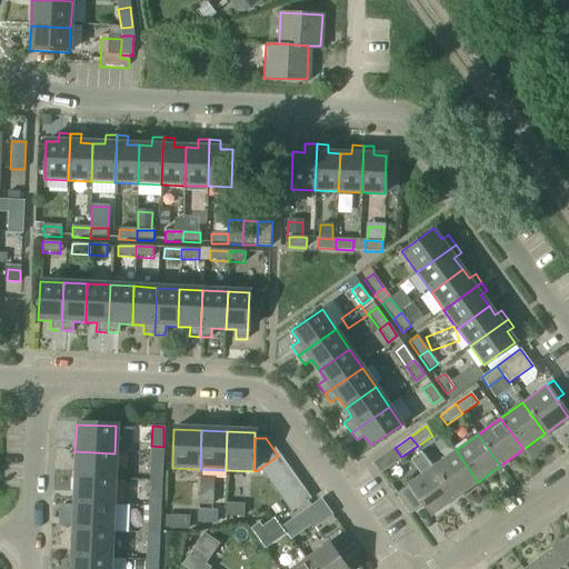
[(331,460),(342,452),(333,438),(321,446),(331,460)]
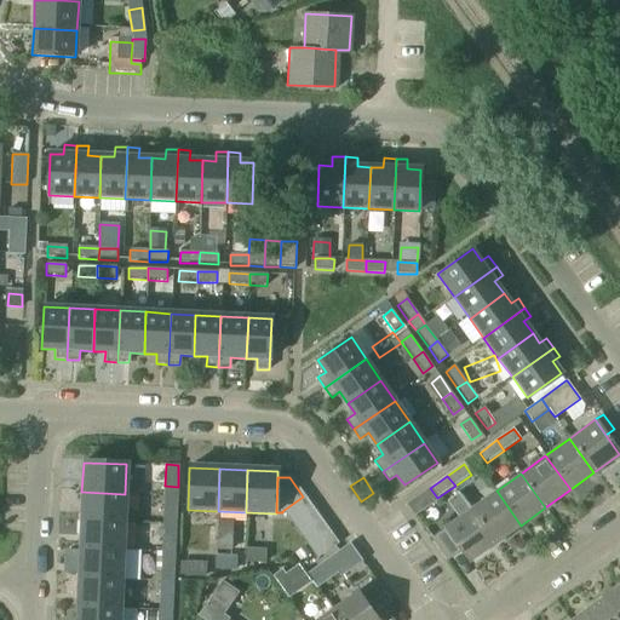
[(471,509),(495,544),(521,526),(497,491),(471,509)]
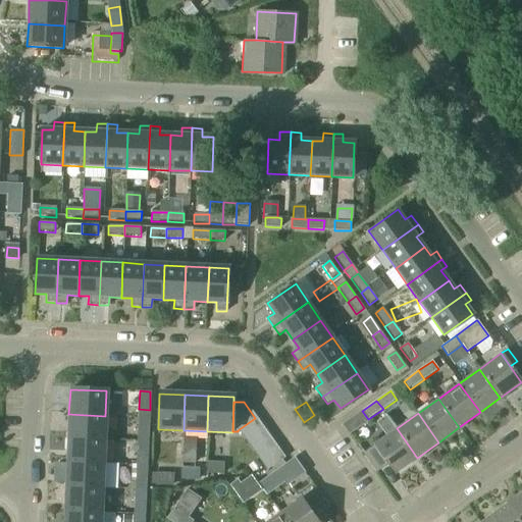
[(67,438),(104,439),(105,416),(68,414),(67,438)]
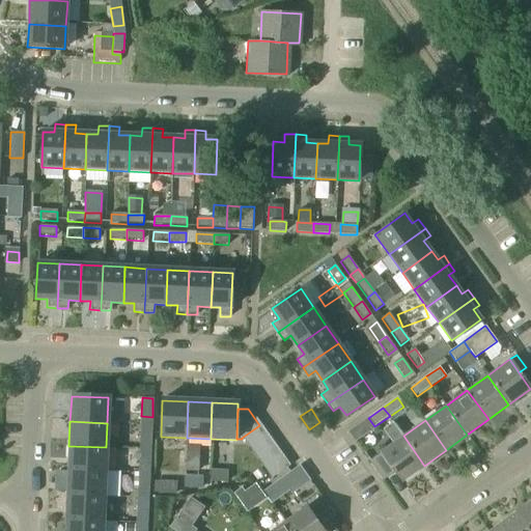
[(424,466),(403,436),(394,422),(382,431),(391,445),(382,451),(383,452),(370,460),(384,478),(395,470),(403,480),(424,466)]
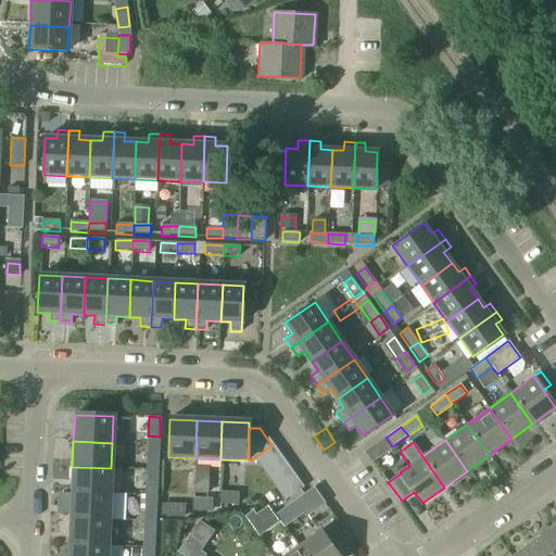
[(147,463),(159,463),(159,444),(148,443),(147,463)]
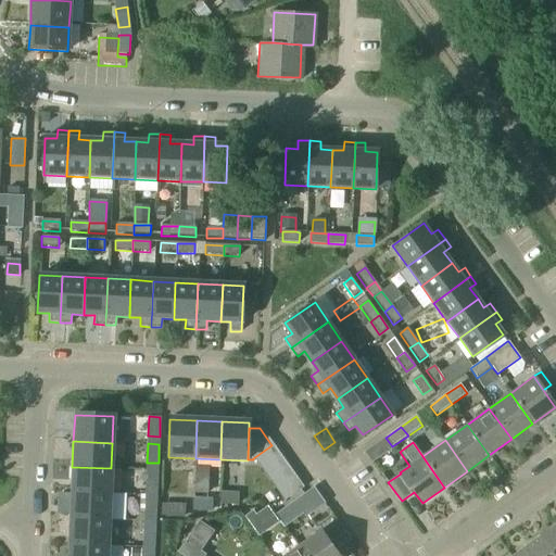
[(253,459),(261,469),(279,456),(272,445),(253,458),(253,459)]
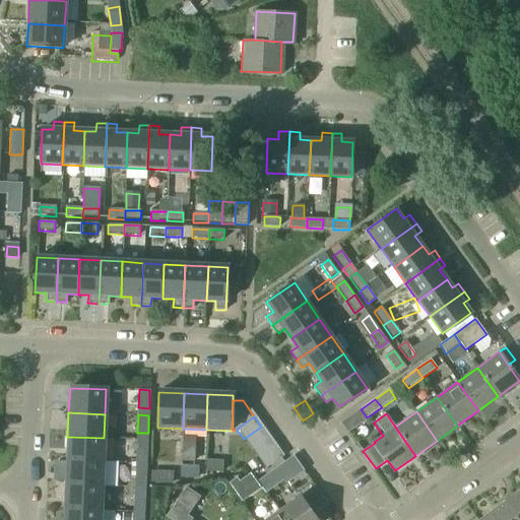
[(244,439),(251,449),(268,436),(261,427),(244,439)]
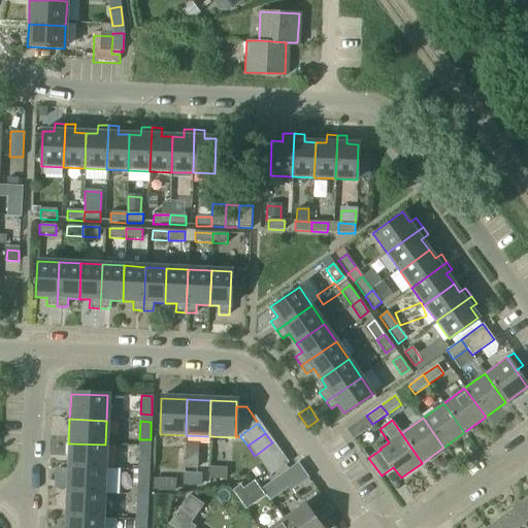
[(272,442),(255,456),(261,465),(279,453),(272,442)]
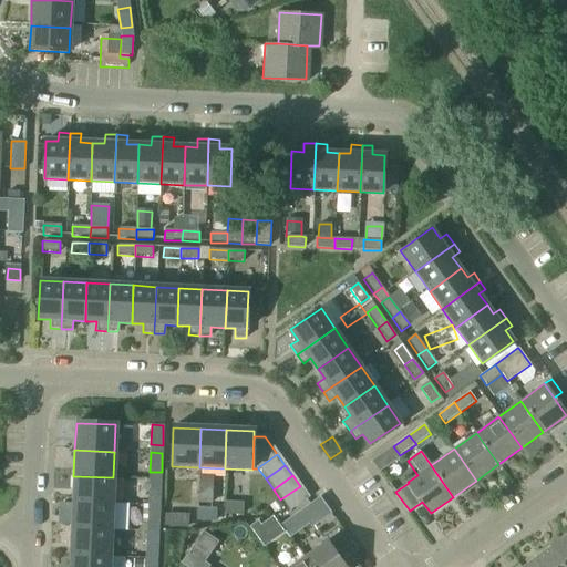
[(72,503),(112,504),(113,477),(73,476),(72,503)]
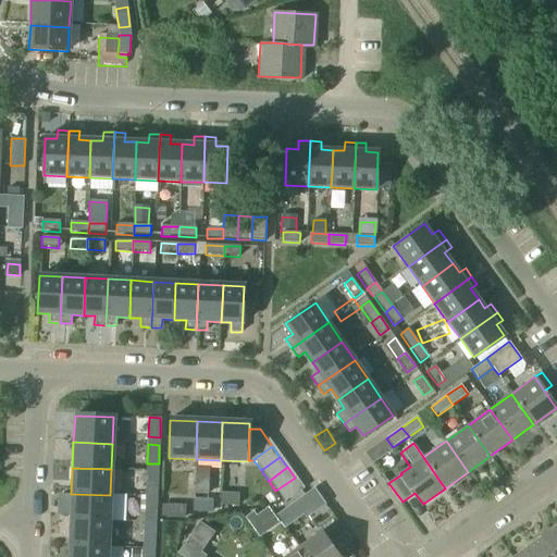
[(146,490),(157,490),(158,471),(147,471),(146,490)]
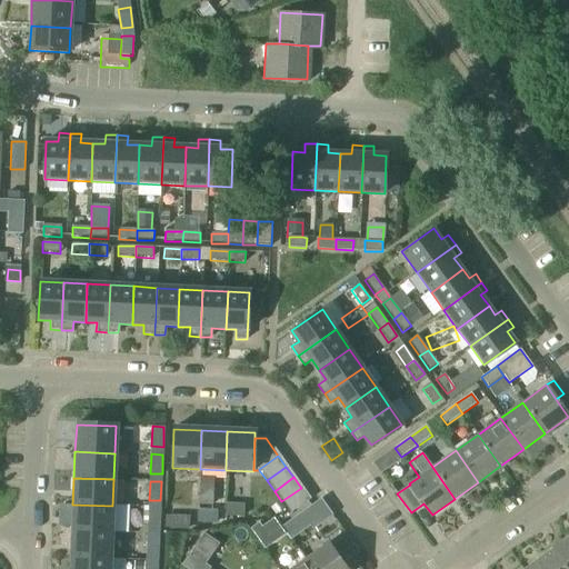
[(301,488),(281,501),(289,512),(309,499),(301,488)]
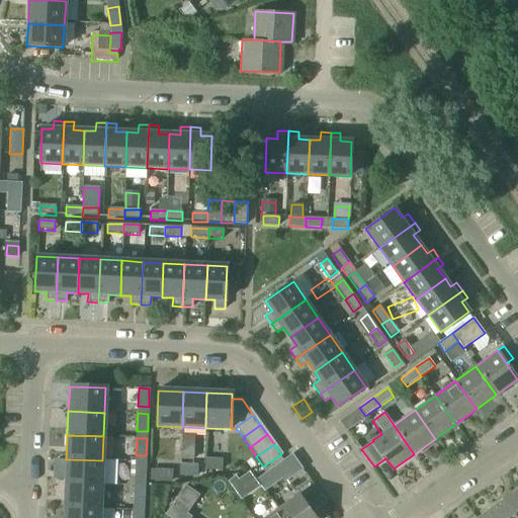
[(263,489),(265,492),(282,479),(284,483),(303,469),(293,455),(257,481),(263,489)]
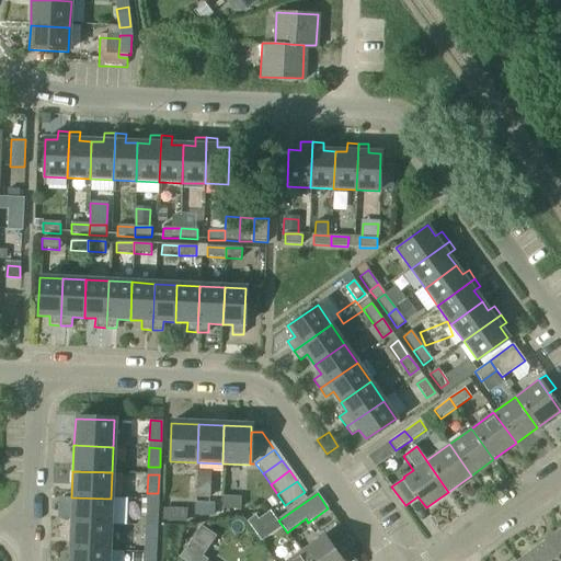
[(221,510),(241,511),(241,497),(222,496),(221,510)]
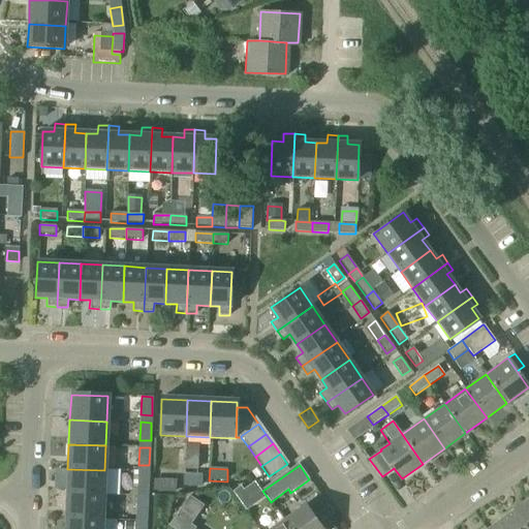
[(67,469),(66,494),(103,496),(104,470),(67,469)]
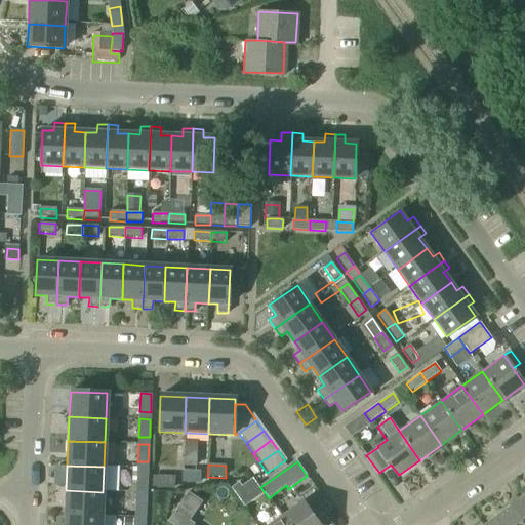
[(136,486),(147,486),(148,469),(136,468),(136,486)]
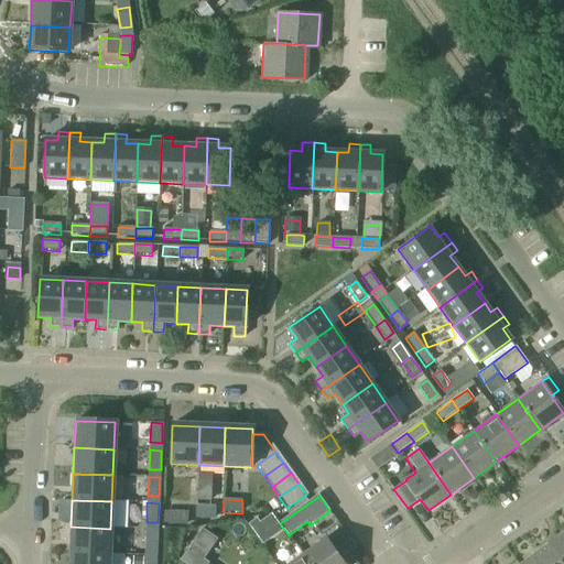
[(196,518),(215,519),(216,507),(196,506),(196,518)]
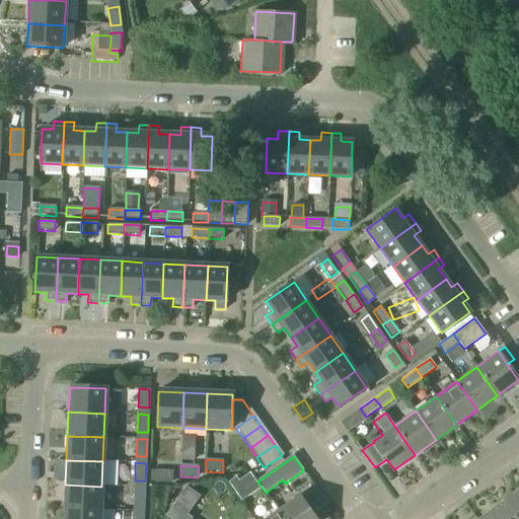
[(155,482),(173,483),(173,471),(155,470),(155,482)]
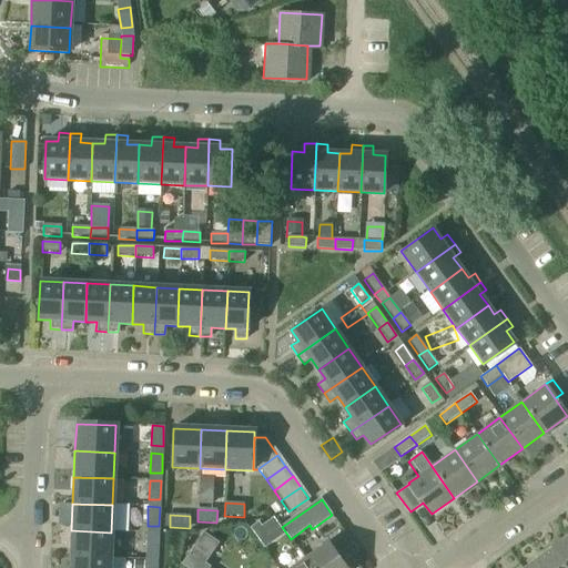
[(111,533),(71,530),(70,557),(110,559),(111,533)]
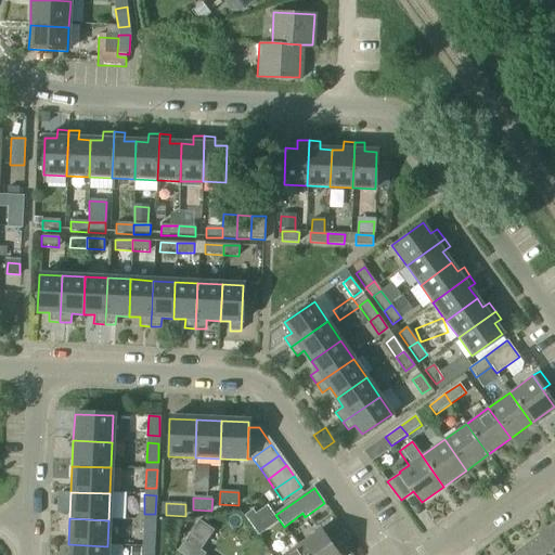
[(142,539),(154,540),(155,521),(143,520),(142,539)]
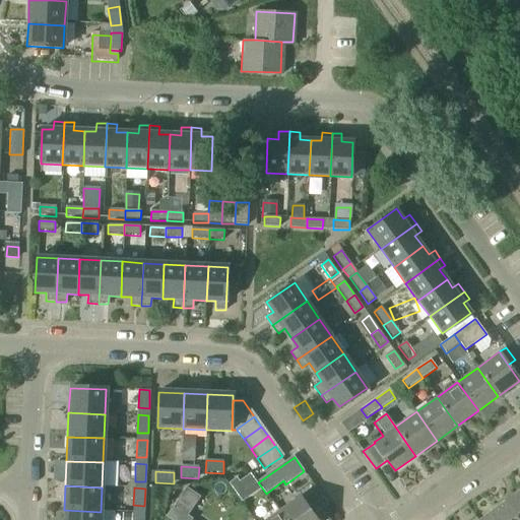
[(519,519),(519,492),(499,507),(508,519),(519,519)]
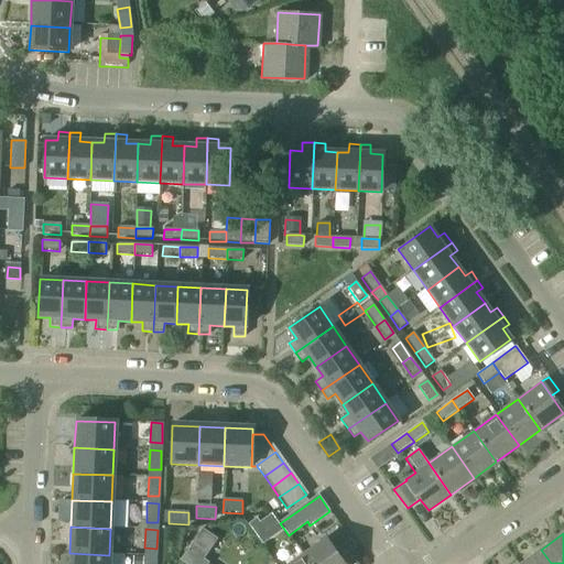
[(344,563),(326,539),(303,555),(308,563),(344,563)]
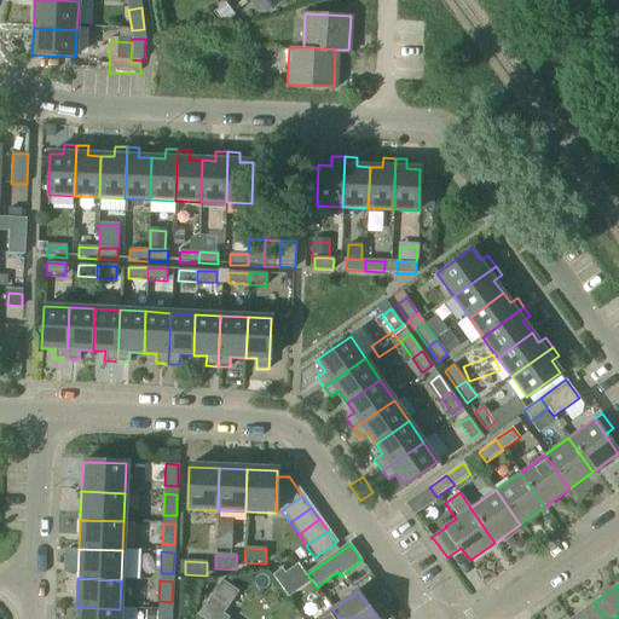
[(382,611),(392,603),(387,595),(376,602),(382,611)]
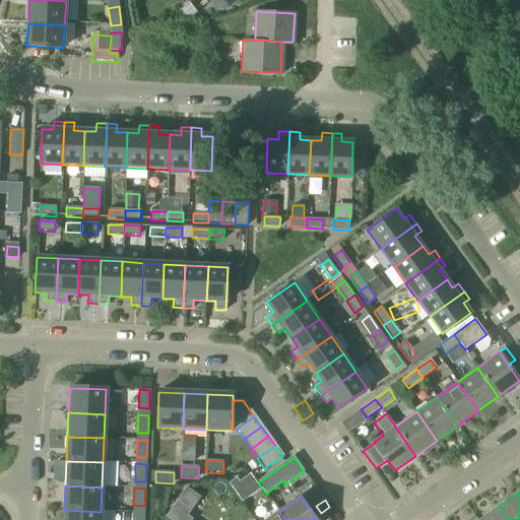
[(190,519),(191,519),(173,507),(166,516),(171,519),(190,519)]
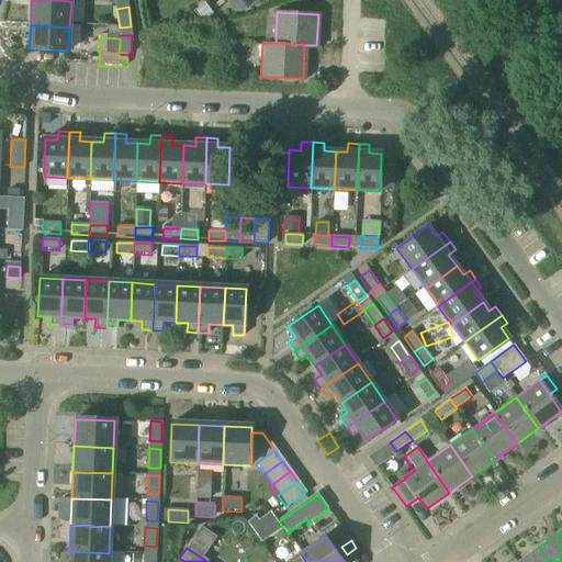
[(518,561),(549,561),(539,548),(518,561)]
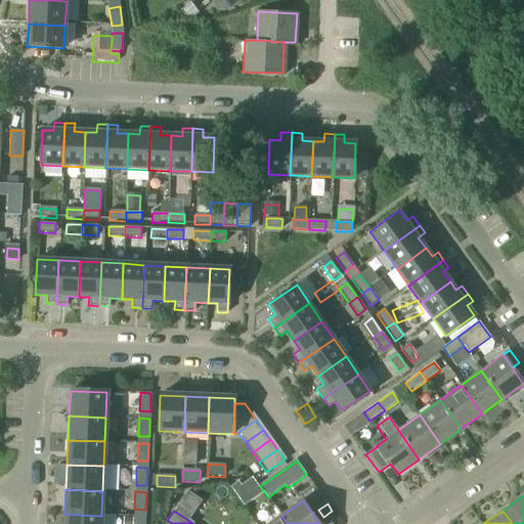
[(100,523),(101,516),(64,514),(63,523),(100,523)]
